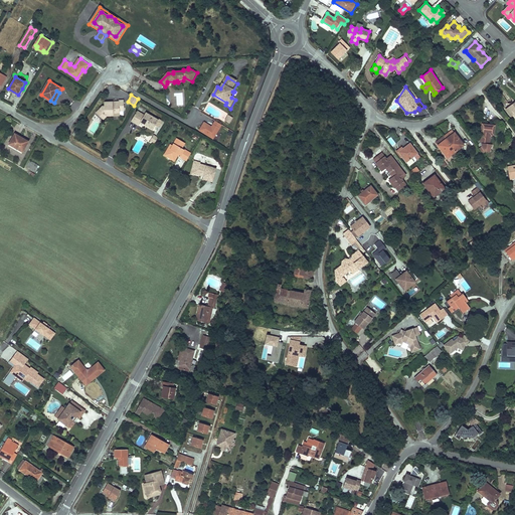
[(213,95),(211,97),(225,105),(226,103),(213,95)]
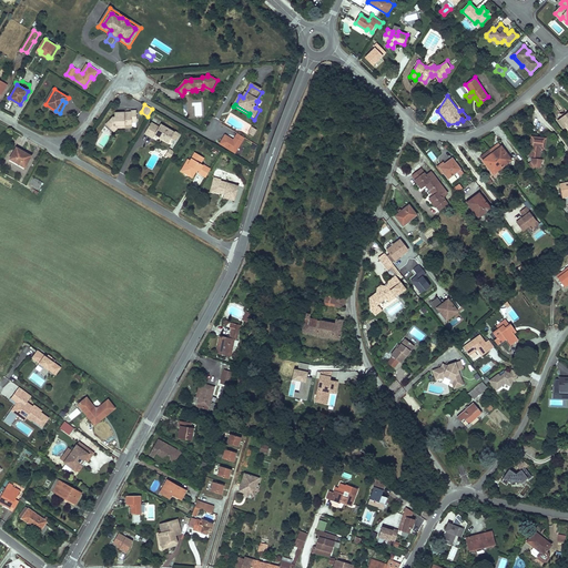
[(112,118),(105,124),(112,131),(117,127),(124,125),(131,124),(131,123),(135,122),(134,110),(130,110),(130,112),(114,113),(114,118),(112,118)]
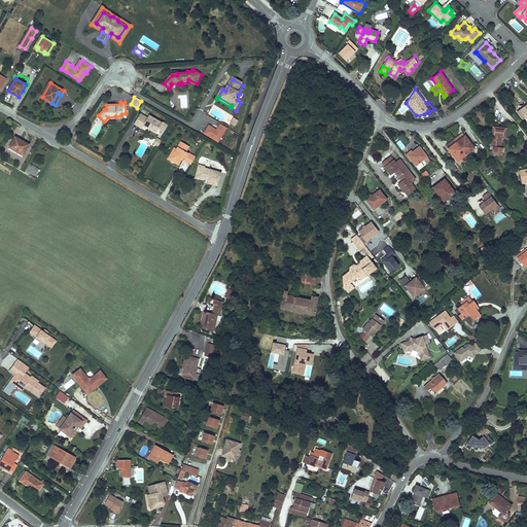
[(526,103),(518,111),(523,118),(526,114),(526,103)]
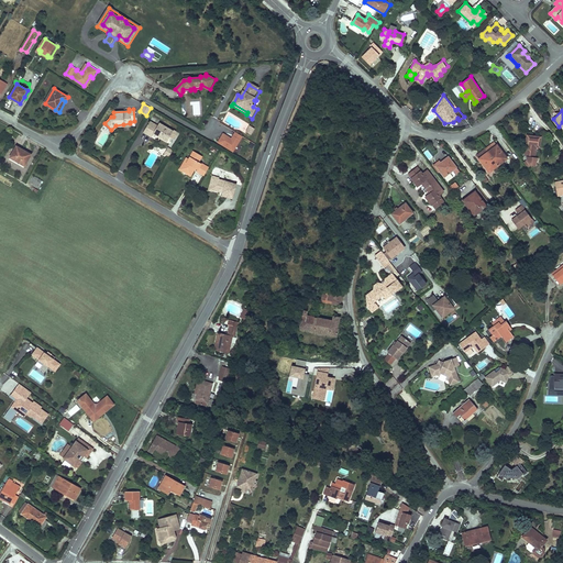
[(156,127),(148,122),(142,133),(151,138),(152,134),(167,143),(173,132),(158,123),(156,127)]
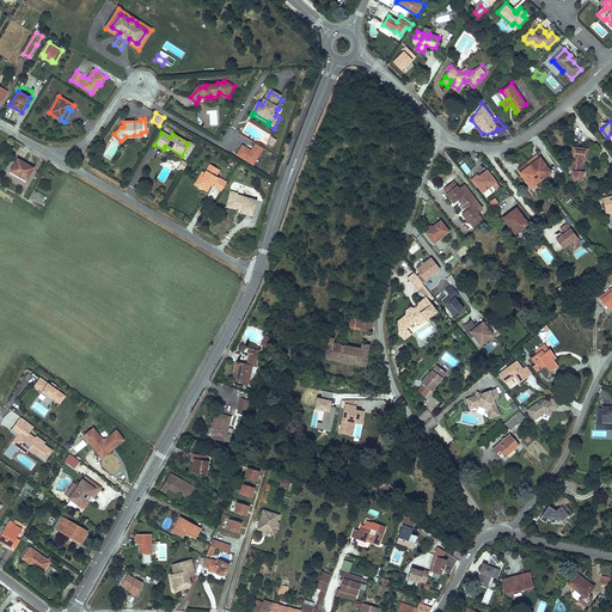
[(254,169),(265,151),(256,145),(250,153),(243,150),(238,158),(254,169)]
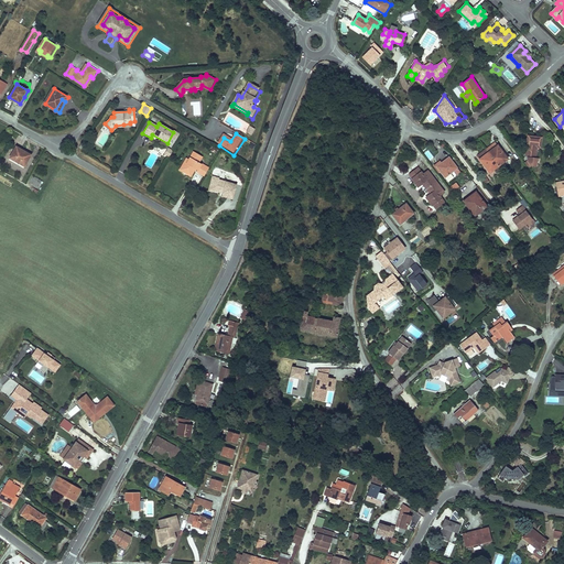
[(527,133),(524,154),(528,155),(527,159),(523,161),(528,166),(530,164),(534,164),(535,155),(533,155),(534,143),(539,143),(540,134),(527,133)]
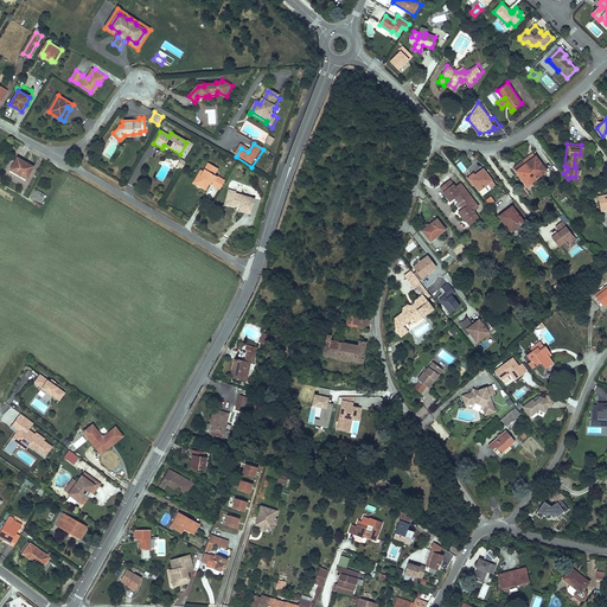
[(524,160),(534,153),(531,149),(522,158),(524,160)]
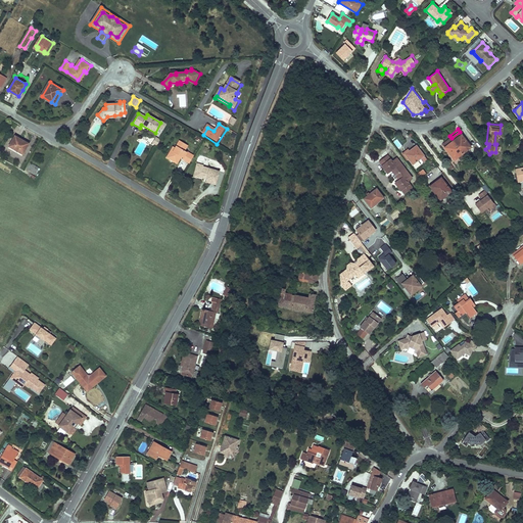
[(460,132),(452,138),(462,151),(470,145),(460,132)]
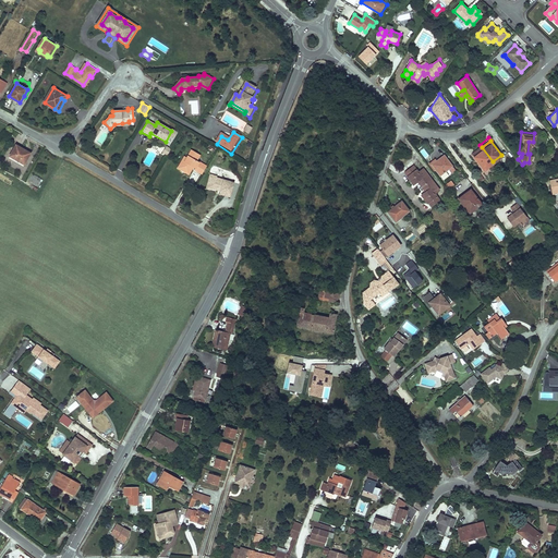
[(11,154),(23,160),(29,150),(23,147),(24,145),(17,142),(11,154)]
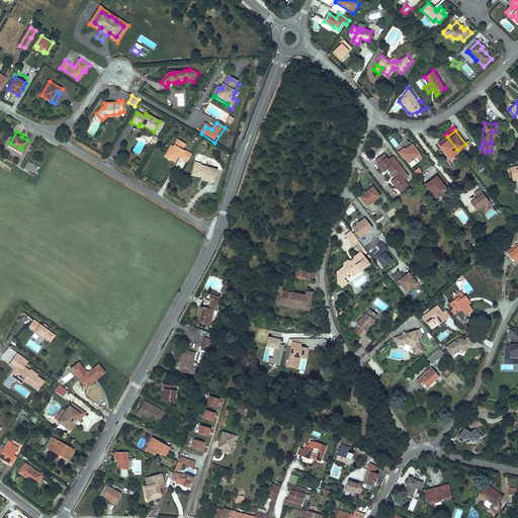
[(437,141),(439,143),(447,137),(445,135),(437,141)]
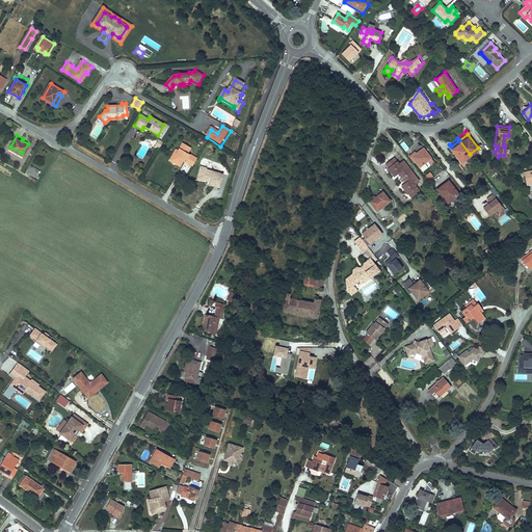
[(470,154),(459,140),(451,147),(461,160),(470,154)]
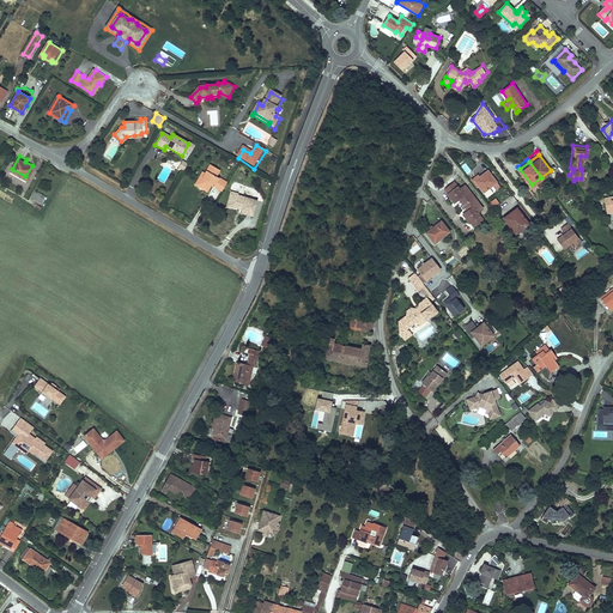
[(207,187),(210,188),(212,184),(214,182),(217,184),(216,187),(214,188),(223,193),(228,184),(217,177),(220,171),(211,167),(205,175),(202,178),(200,177),(198,181),(201,183),(199,186),(206,189),(207,187)]
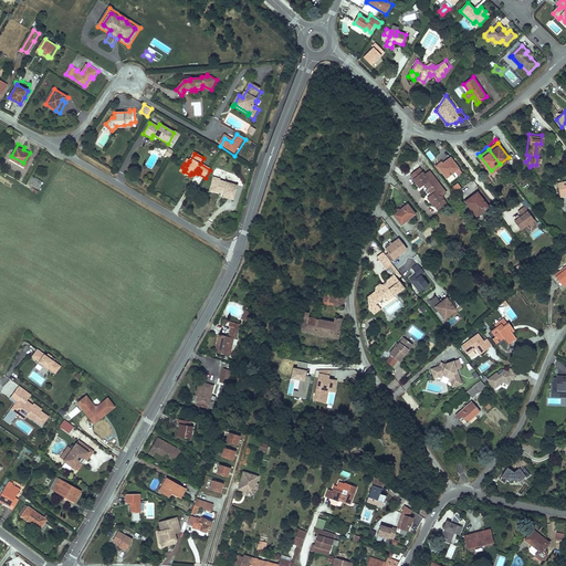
[(446,163),(440,167),(447,176),(456,170),(459,175),(463,171),(451,156),(444,161),(446,163)]
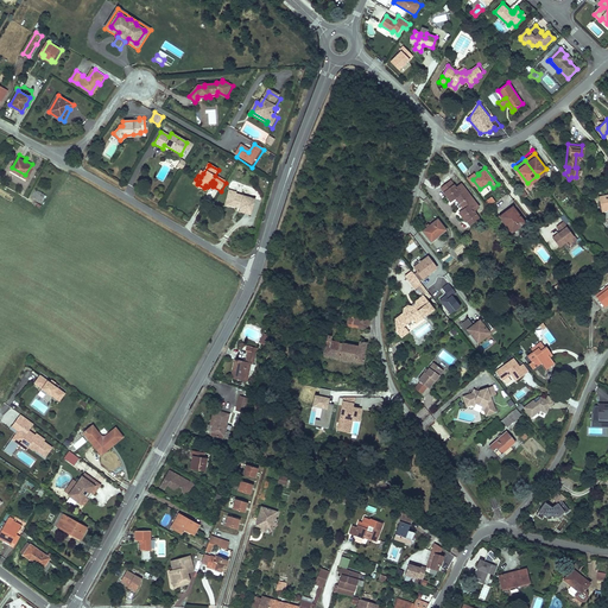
[(477,203),(461,181),(454,185),(449,177),(439,184),(442,188),(441,189),(447,198),(453,194),(461,206),(456,209),(462,219),(464,217),(468,222),(477,215),(472,208),(477,203)]
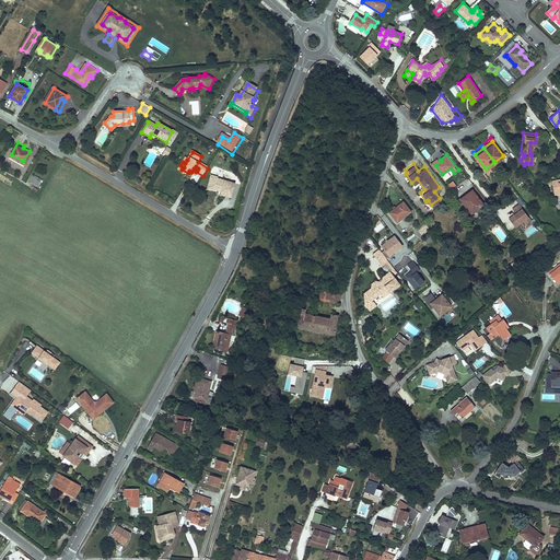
[(182,170),(184,167),(181,165),(177,171),(188,177),(191,172),(189,171),(188,173),(182,170)]
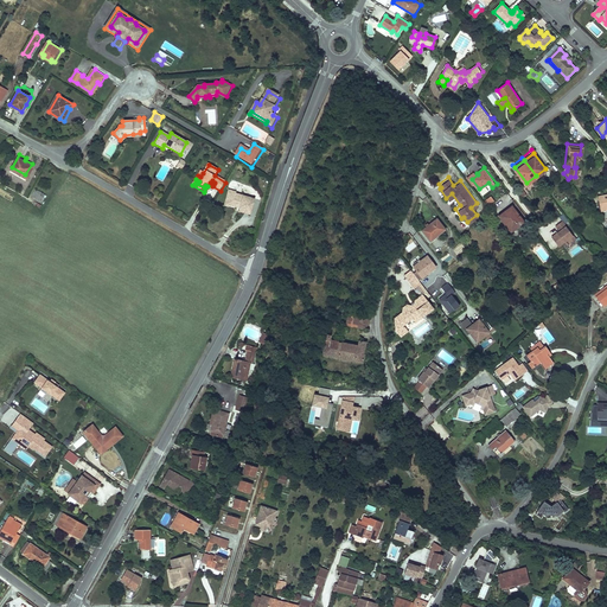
[(523,184),(517,189),(522,196),(528,191),(523,184)]
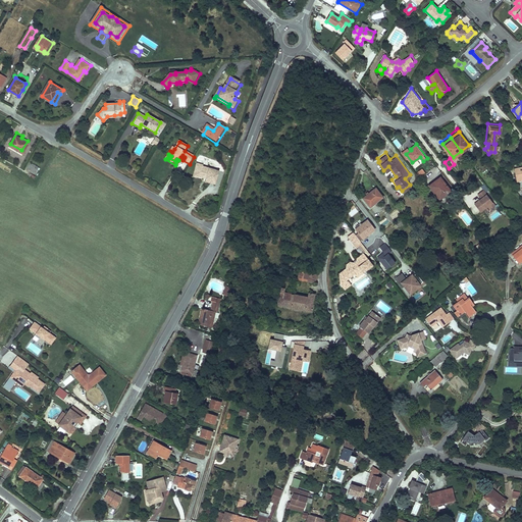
[(197,178),(198,176),(195,175),(197,167),(203,168),(203,167),(204,165),(197,163),(193,177),(197,178)]
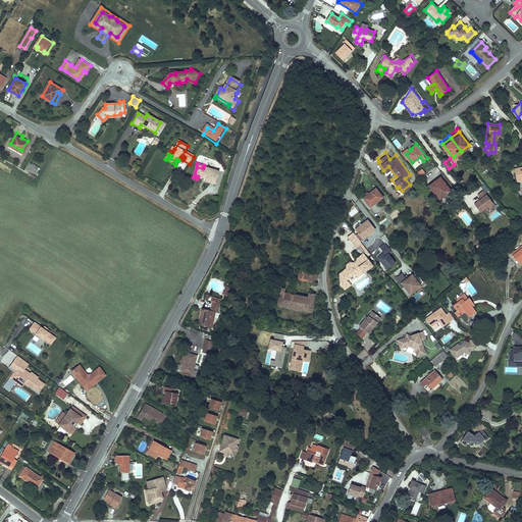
[(219,171),(203,167),(203,168),(197,167),(195,175),(198,176),(206,178),(205,183),(215,185),(219,171)]
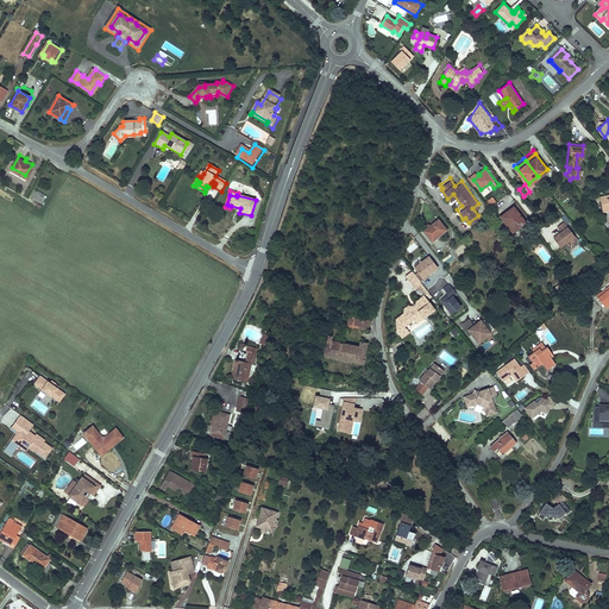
[(490,206),(496,201),(491,196),(487,201),(490,206)]
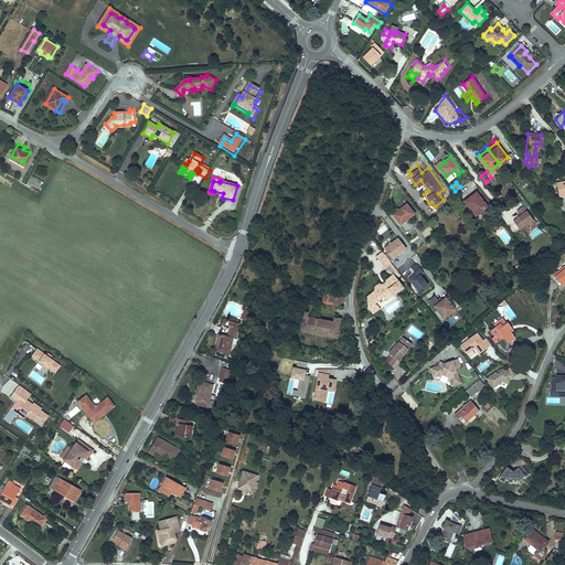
[(477,192),(465,201),(476,215),(487,206),(477,192)]
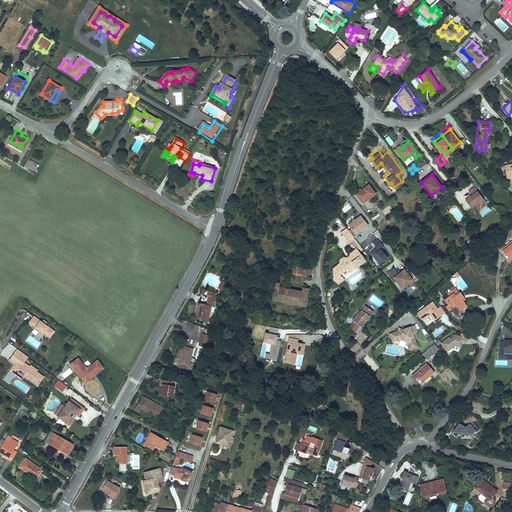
[(369,184),(356,193),(362,201),(368,196),(369,199),(376,193),(369,184)]
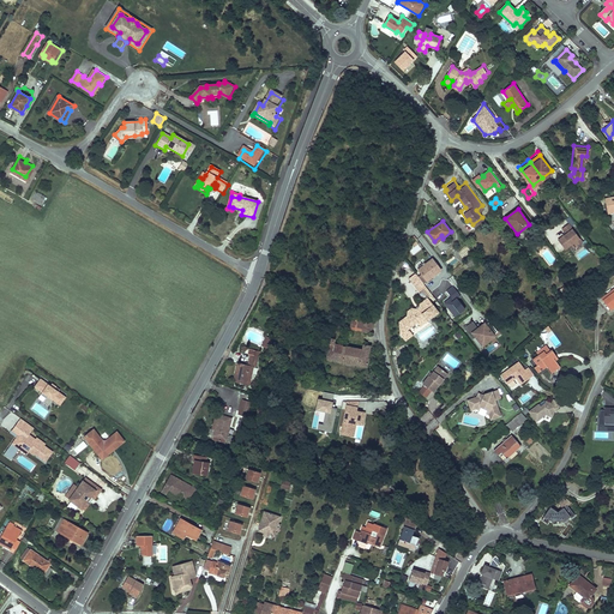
[(583,242),(570,224),(564,229),(567,234),(559,240),(566,250),(576,242),(578,246),(583,242)]
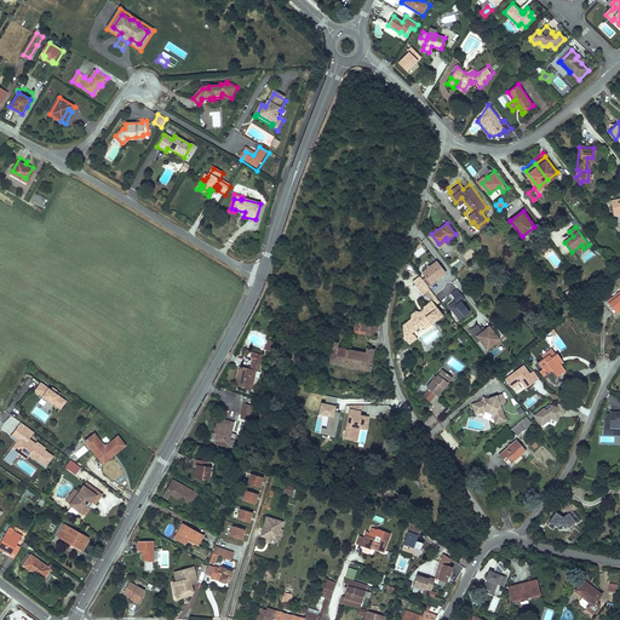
[(425,275),(422,277),(428,285),(445,271),(436,259),(422,270),(425,275)]
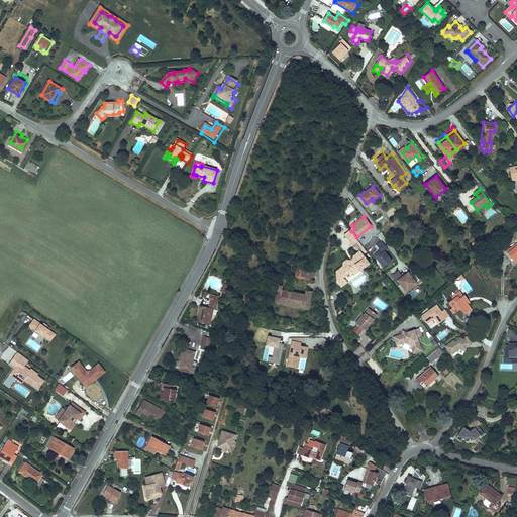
[(351,231),(350,229),(345,233),(353,244),(358,240),(356,237),(351,231)]
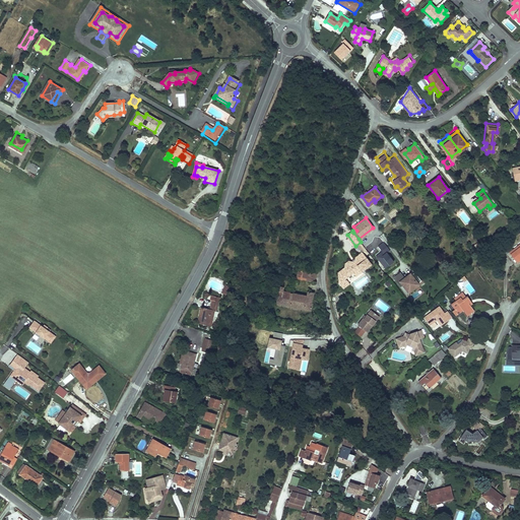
[(384,242),(378,247),(383,252),(376,257),(385,268),(394,261),(388,254),(391,251),(384,242)]
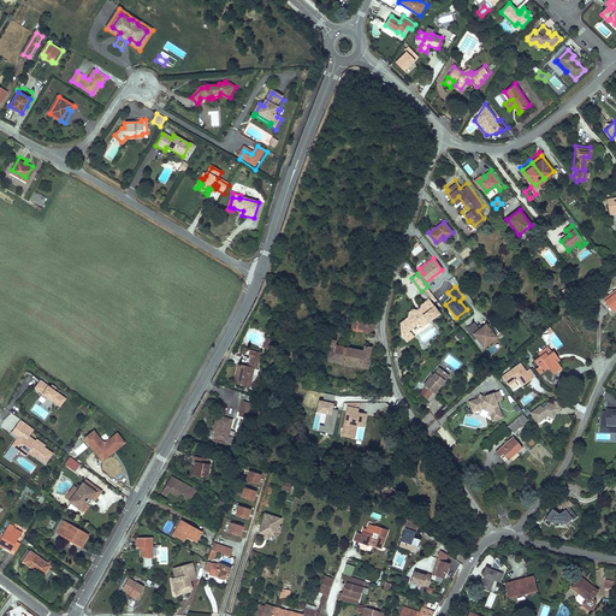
[(615,311),(615,289),(609,295),(606,291),(599,297),(602,301),(602,302),(611,314),(615,311)]
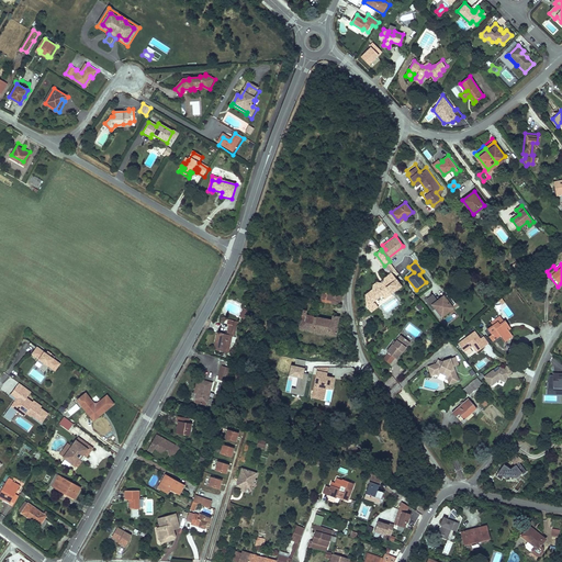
[(402,285),(392,273),(385,278),(384,281),(382,283),(378,282),(373,285),(373,289),(367,294),(368,304),(372,311),(379,305),(378,304),(374,301),(373,299),(378,295),(379,298),(382,294),(385,299),(402,285)]
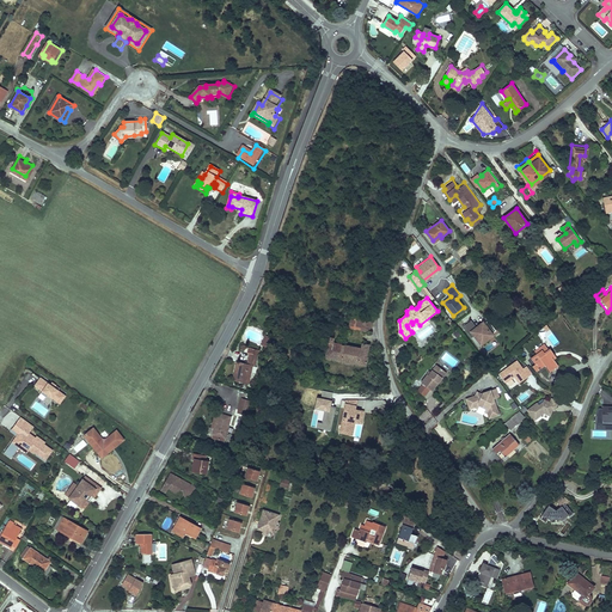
[(371,332),(373,320),(352,317),(349,329),(371,332)]
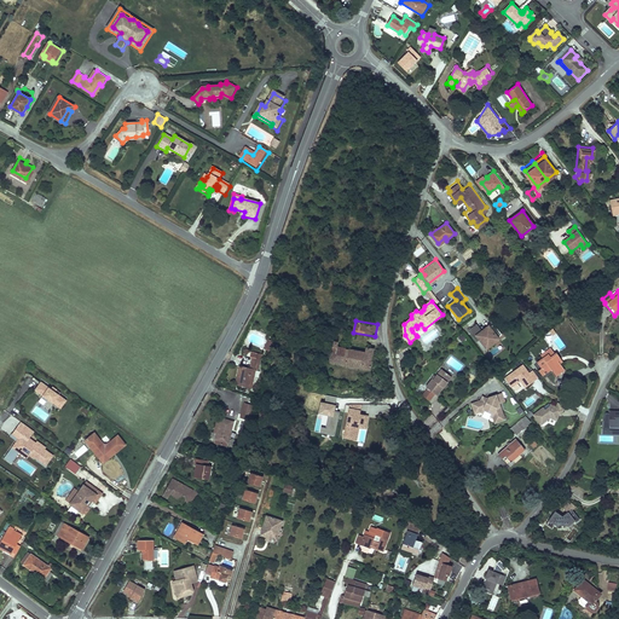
[(499,339),(490,327),(484,331),(478,324),(469,331),(478,342),(481,340),(485,346),(499,339)]
